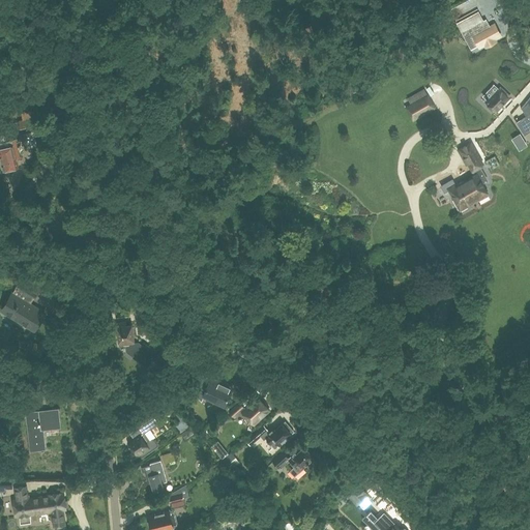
[(473,19),(471,15),(457,23),(469,47),(475,42),(478,49),(500,37),(494,24),(480,32),(473,19)]
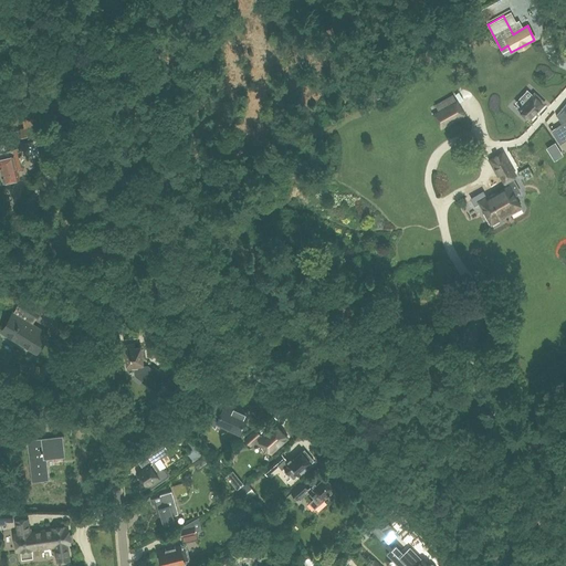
[(543,103),(534,93),(533,94),(528,91),(533,86),(526,79),(510,95),(520,105),(519,106),(520,107),(519,108),(528,118),(543,103)]
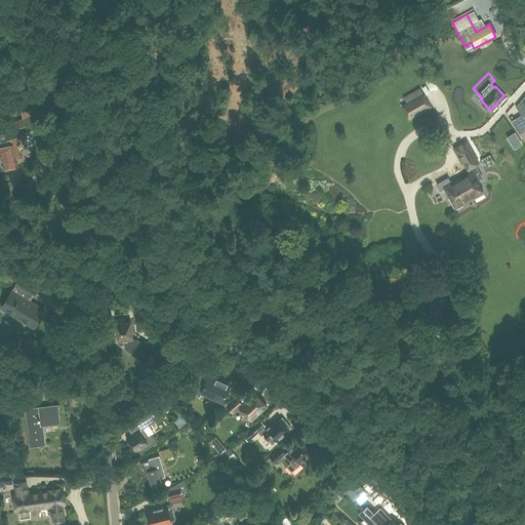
[(408,120),(432,107),(425,92),(422,93),(419,87),(403,96),(406,103),(401,106),(408,120)]
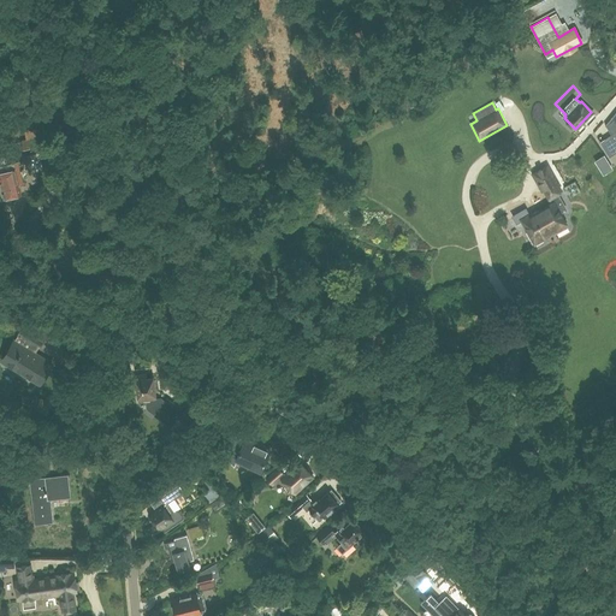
[(611,136),(600,142),(609,155),(615,150),(615,111),(605,125),(611,136)]
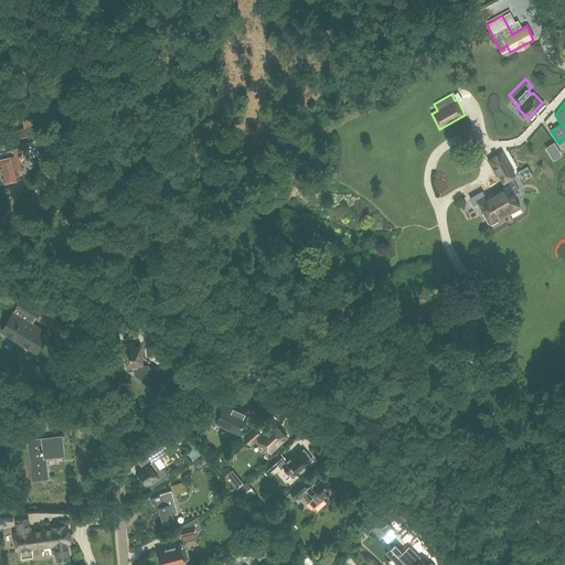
[(23,142),(41,139),(35,118),(22,120),(23,127),(20,128),(20,129),(14,131),(17,142),(23,141),(23,142)]
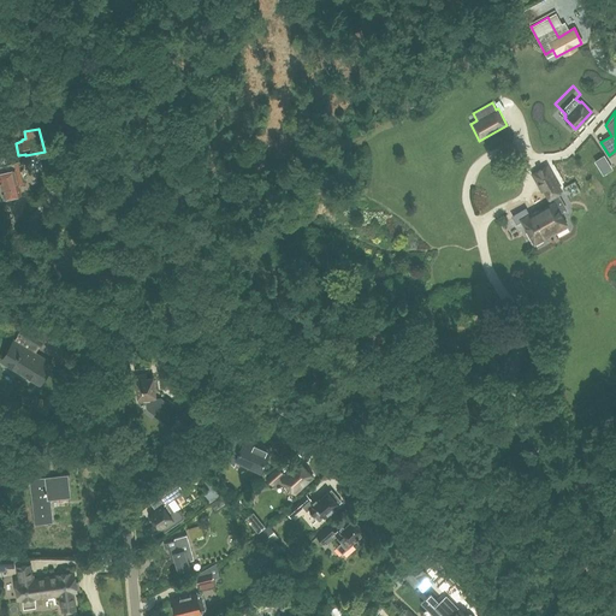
[(0,187),(3,197),(4,197),(6,199),(10,199),(10,196),(21,194),(18,185),(22,184),(17,161),(0,165),(0,187)]
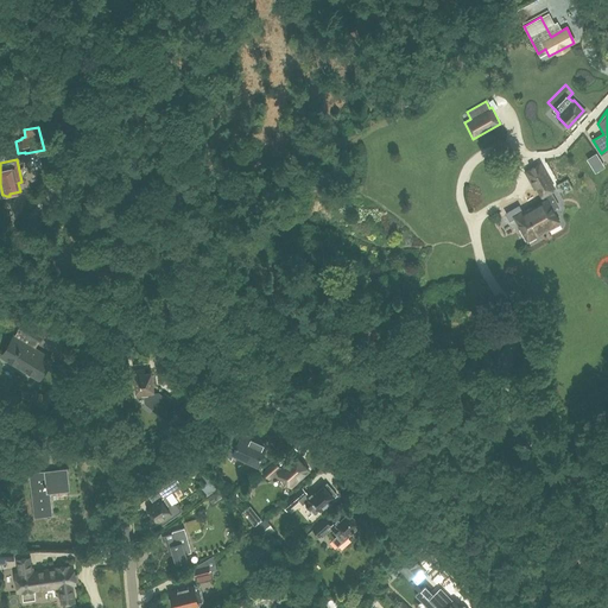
[(539,162),(524,172),(540,198),(543,197),(552,192),(556,189),(539,162)]
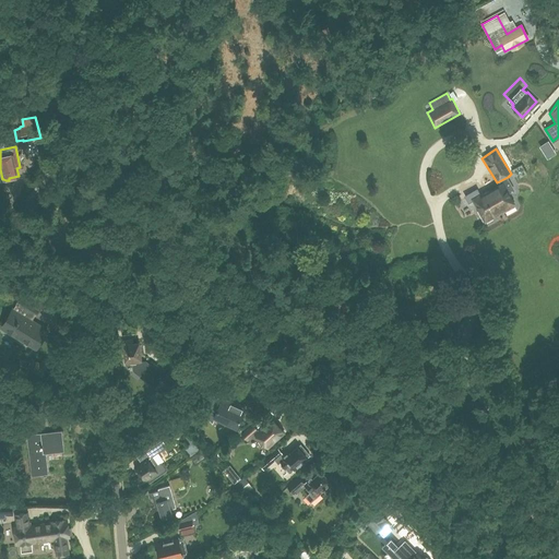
[(500,183),(479,195),(479,194),(476,195),(476,194),(473,197),(474,198),(472,199),(484,221),(491,216),(490,215),(502,207),(503,210),(513,204),(508,194),(515,190),(508,177),(499,181),(500,183)]
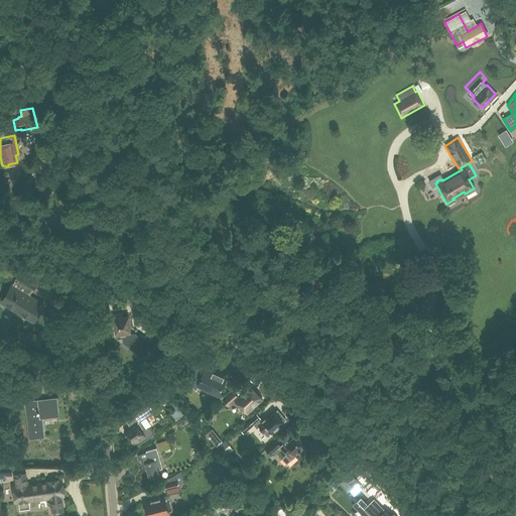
[(2,302),(33,321),(43,305),(27,296),(31,289),(33,290),(40,279),(22,269),(15,280),(16,280),(12,286),(11,286),(2,302)]
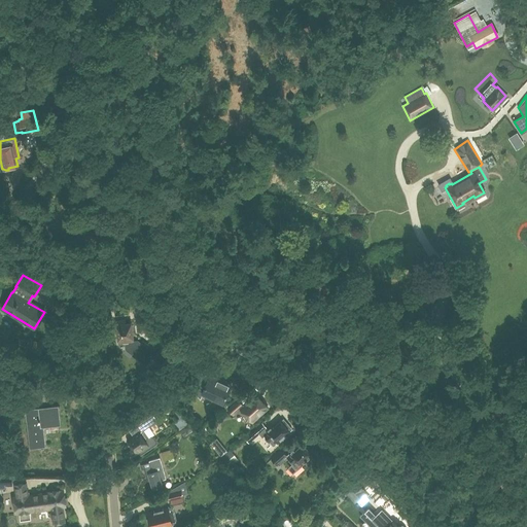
[(129,314),(128,308),(114,309),(115,316),(129,314)]
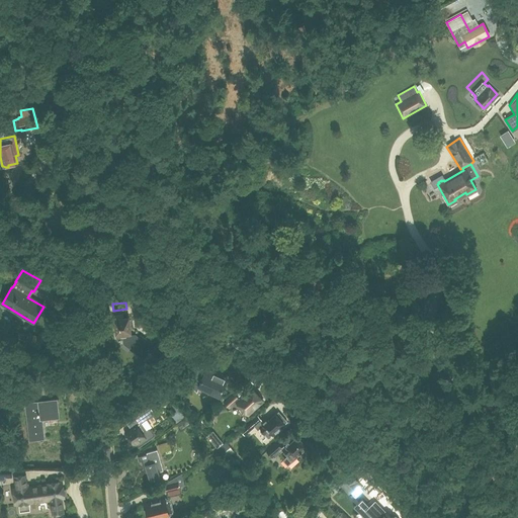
[(113,317),(114,320),(116,338),(123,337),(124,337),(125,341),(133,347),(131,349),(145,360),(155,347),(141,337),(139,339),(135,335),(131,336),(128,318),(122,319),(122,316),(113,317)]
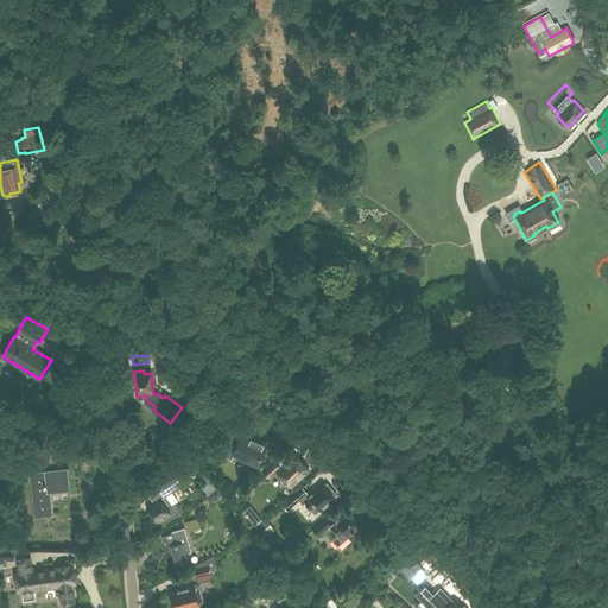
[(48,406),(56,392),(48,387),(39,401),(48,406)]
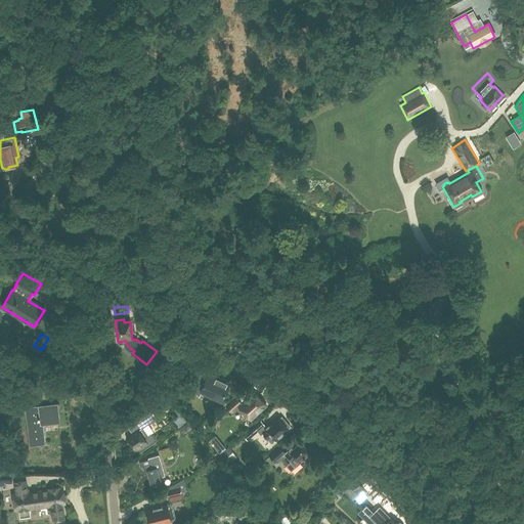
[(229,383),(209,374),(201,391),(221,401),(229,383)]
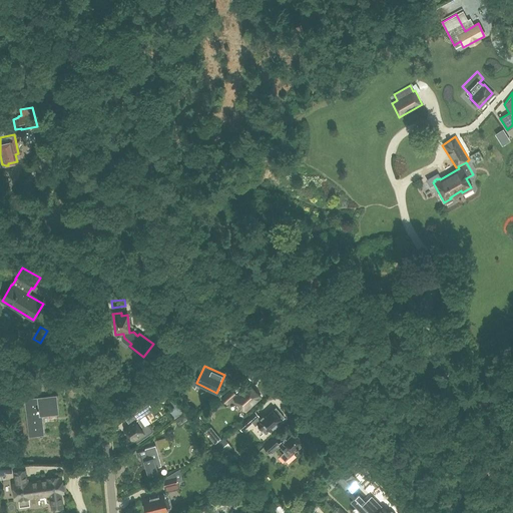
[(175,392),(183,385),(176,378),(169,384),(175,392)]
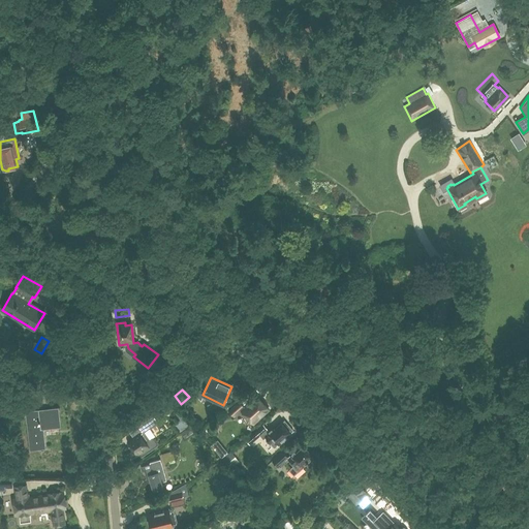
[(252,398),(243,406),(244,407),(241,410),(254,425),(271,409),(258,396),(253,400),(252,398)]
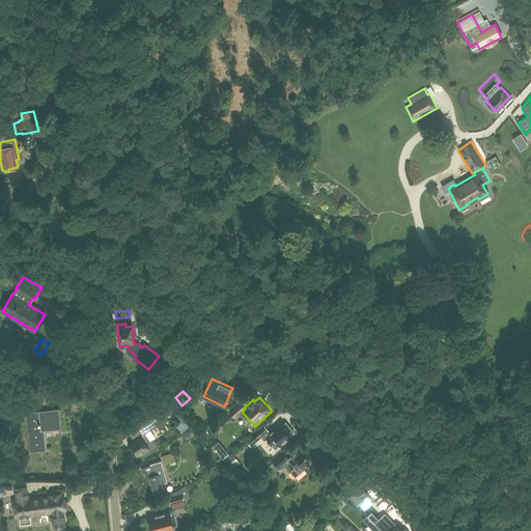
[(240,403),(229,412),(234,418),(236,416),(242,412),(245,409),(244,408),(240,403)]
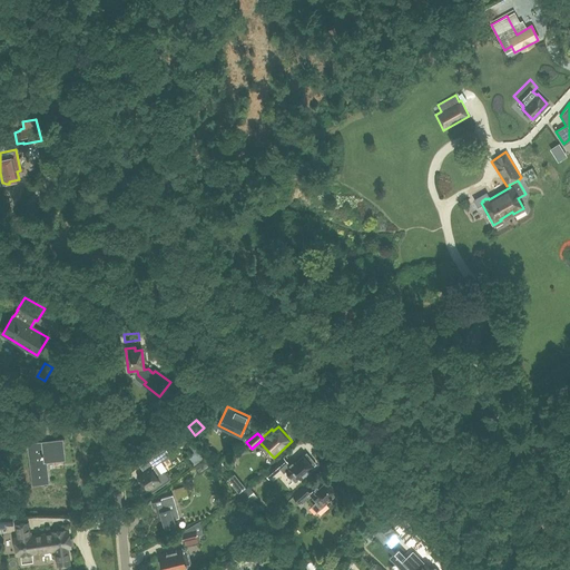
[(64,461),(61,439),(41,441),(41,442),(27,443),(31,485),(49,483),(47,462),(64,461)]
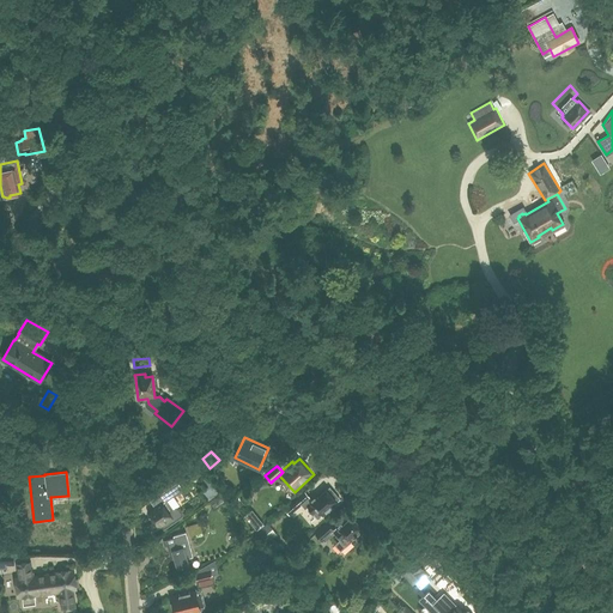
[(200,492),(207,502),(222,491),(214,481),(200,492)]
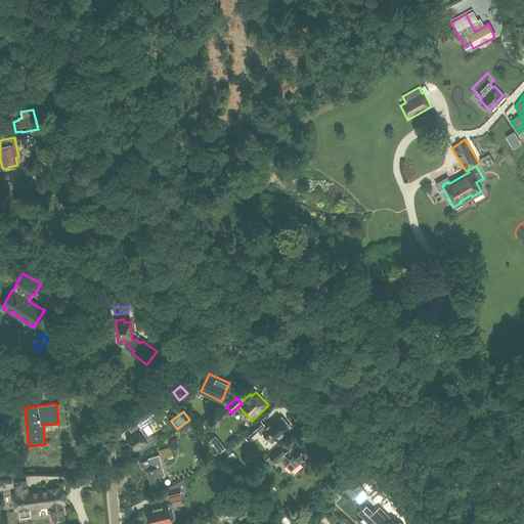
[(137,448),(139,451),(148,445),(145,442),(143,438),(147,435),(142,428),(150,423),(146,417),(136,423),(140,429),(127,439),(134,449),(137,448)]
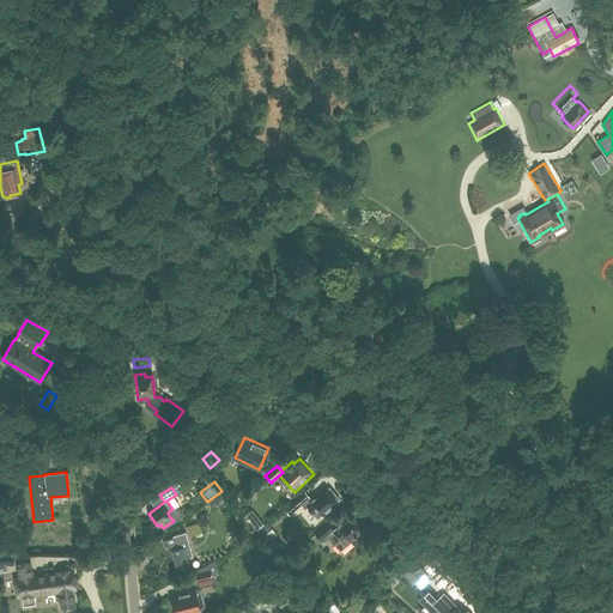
[(340,499),(329,487),(326,490),(317,497),(316,496),(311,499),(304,492),(291,504),(296,509),(302,504),(305,509),(308,507),(317,519),(337,502),(340,499)]
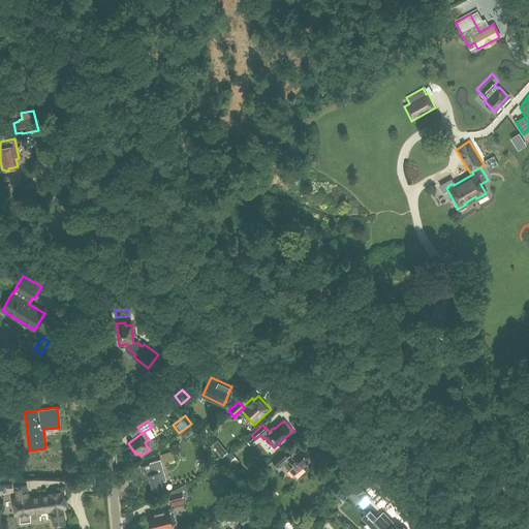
[(191,425),(181,432),(185,438),(195,431),(191,425)]
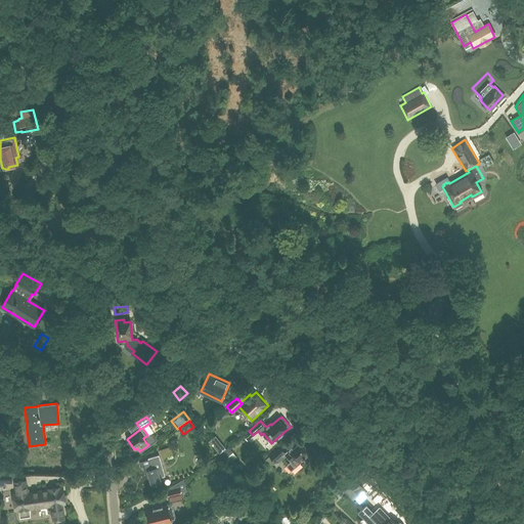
[(293,446),(285,452),(279,447),(270,456),(274,461),(277,457),(280,461),(287,454),(292,461),(286,465),(291,471),(300,463),(299,462),(310,451),(301,441),(294,447),(293,446)]
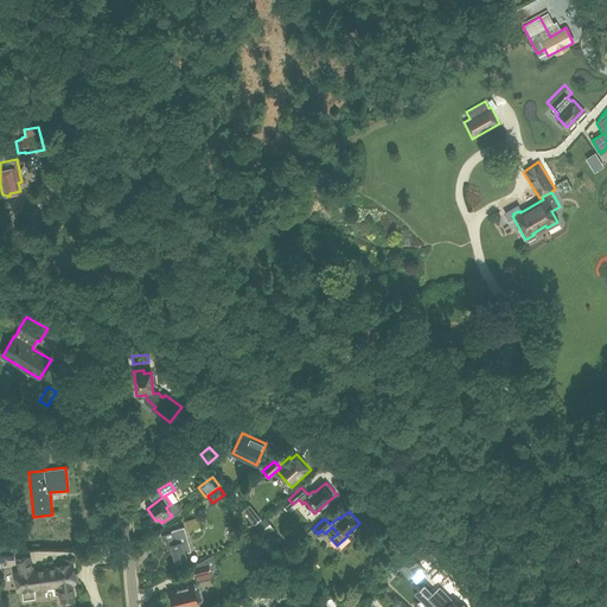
[(189,531),(200,528),(197,517),(185,521),(189,531)]
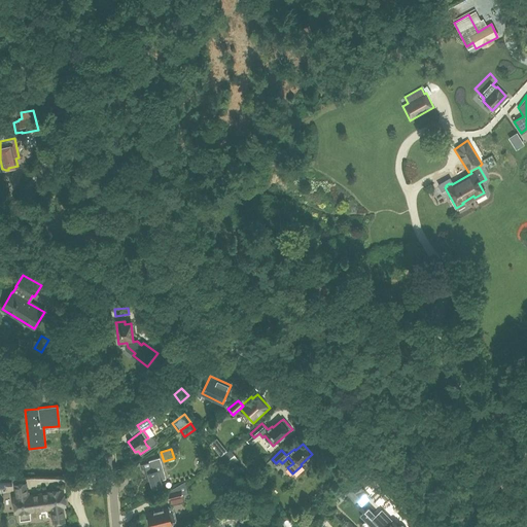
[(225,461),(234,455),(230,450),(220,456),(225,461)]
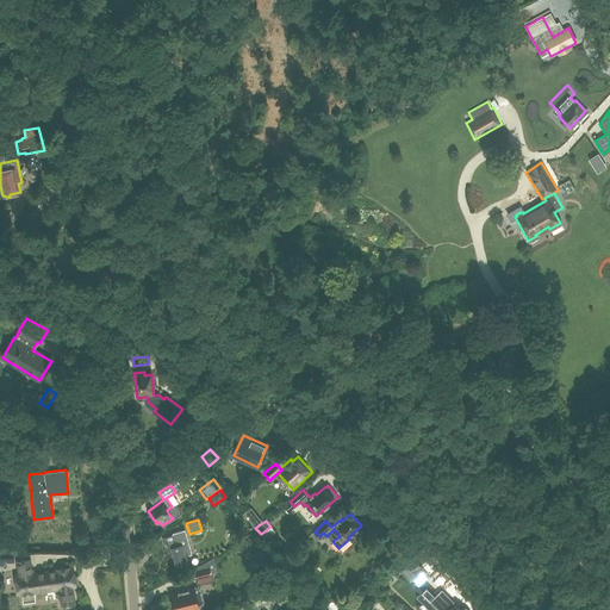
[(187,561),(186,555),(192,554),(185,529),(172,534),(176,546),(170,548),(176,565),(187,561)]
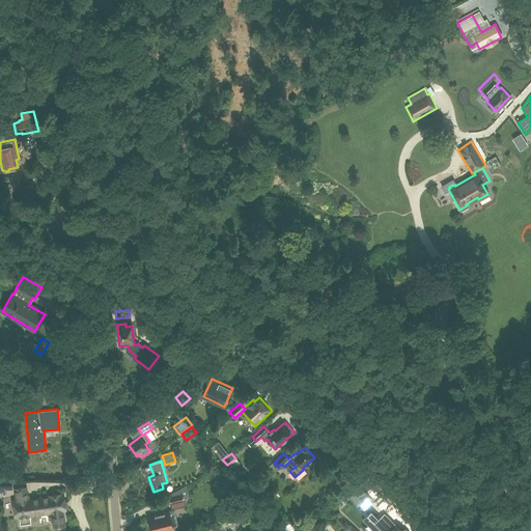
[(0,480),(0,492),(5,493),(4,488),(11,488),(11,480),(0,480)]
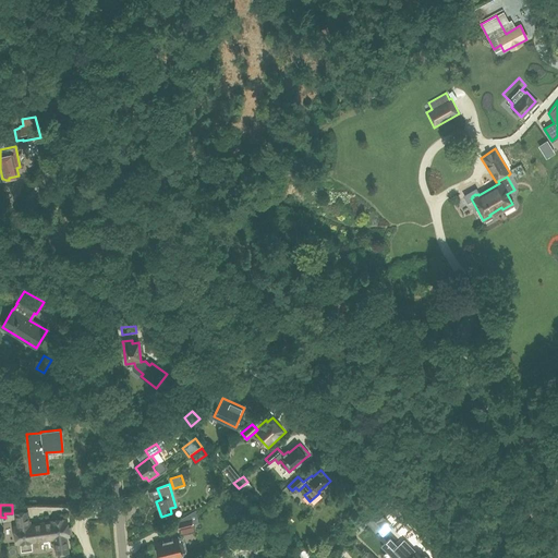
[(392,526),(387,521),(388,521),(374,506),(362,518),(375,532),(376,531),(381,537),(392,526)]
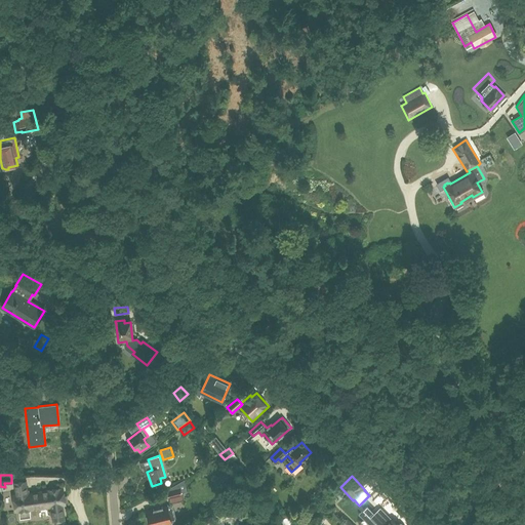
[(13,481),(14,493),(12,493),(15,512),(19,512),(21,518),(31,517),(30,510),(51,507),(52,521),(66,520),(64,506),(67,505),(67,501),(68,501),(67,495),(65,495),(64,487),(28,491),(27,480),(13,481)]
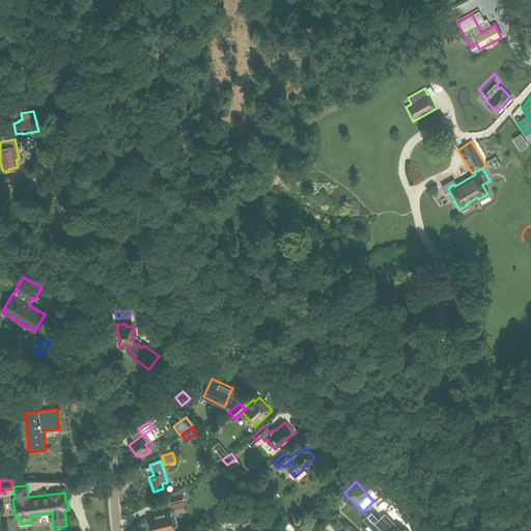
[(182,494),(169,497),(171,503),(184,500),(183,499),(188,498),(187,493),(182,495),(182,494)]
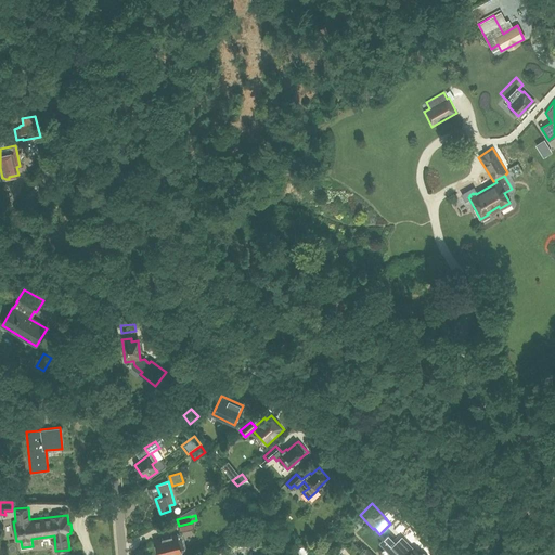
[(176,536),(155,540),(158,554),(168,554),(180,552),(178,544),(183,543),(181,537),(177,538),(176,536)]
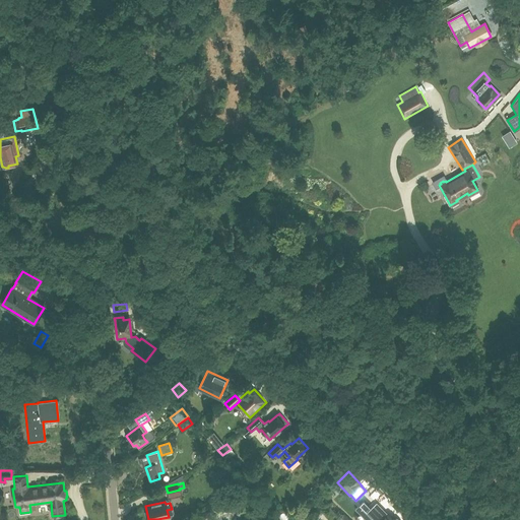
[(361,506),(367,512),(371,508),(364,502),(361,506)]
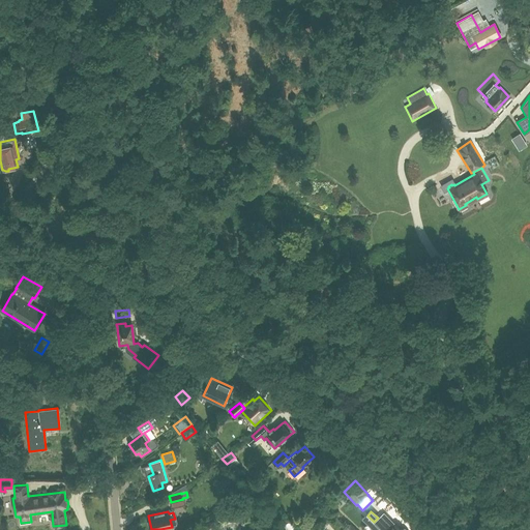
[(379,528),(380,529),(381,529),(407,529),(405,528),(400,529),(390,520),(387,520),(383,524),(378,518),(374,522),(379,528)]
